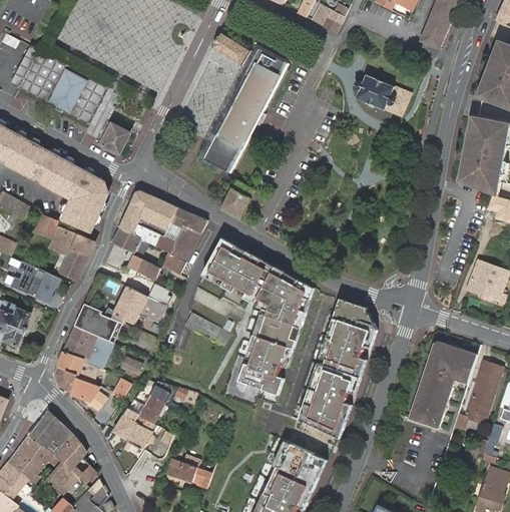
[(149,96),(48,43),(63,16),(71,0),(59,0),(34,46),(37,48),(105,85),(143,105),(149,96)]
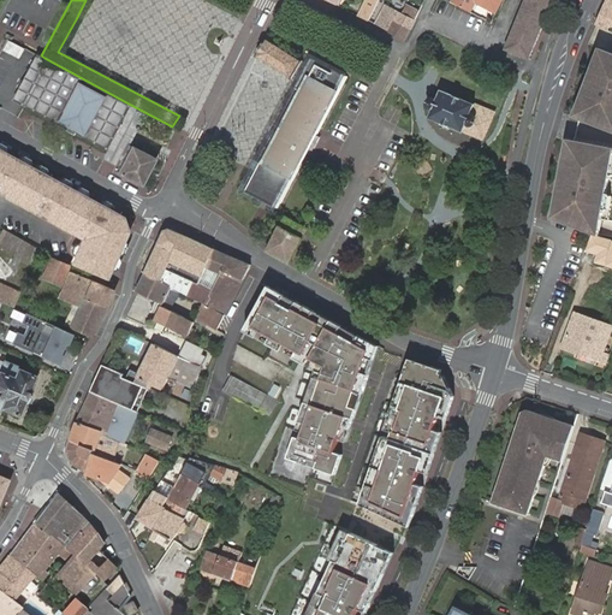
[(363,0),(356,16),(364,21),(374,0),(363,0)]
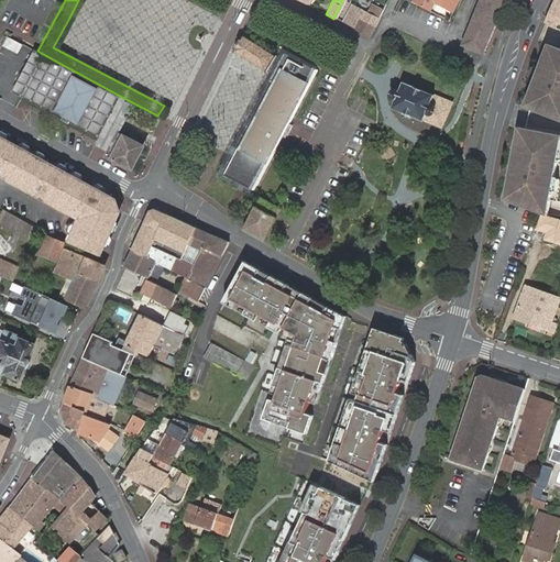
[(429,0),(451,11),(457,0),(429,0)]
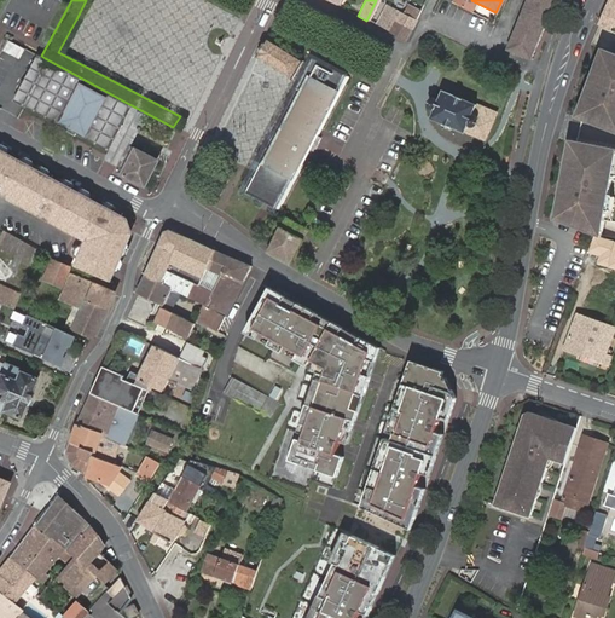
[(609,0),(598,24),(609,29),(611,26),(614,27),(614,0),(609,0)]
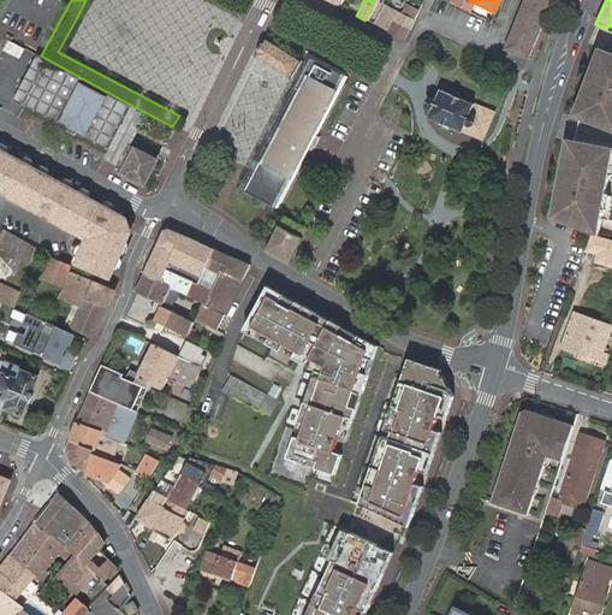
[(381,5),(373,24),(382,29),(387,19),(408,29),(411,19),(381,5)]
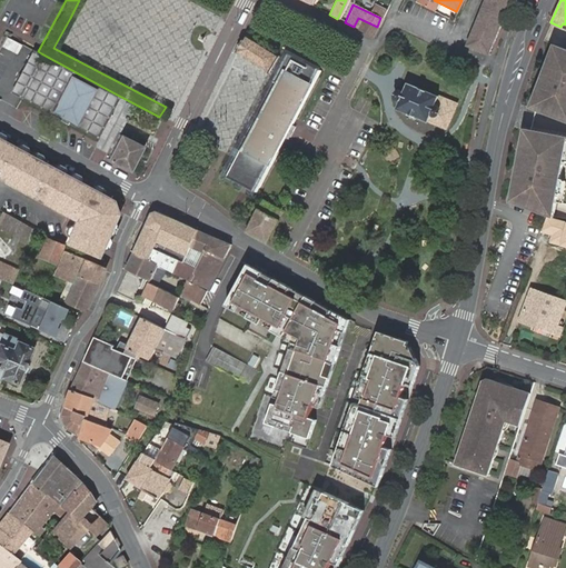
[(371,36),(377,27),(358,18),(354,27),(371,36)]
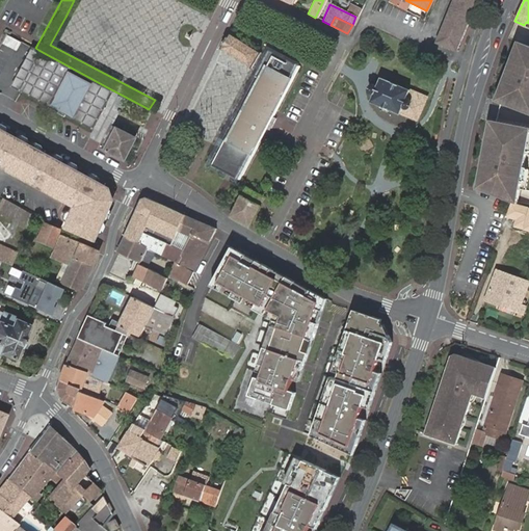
[(0,43),(12,48),(17,40),(2,33),(0,37),(0,43)]
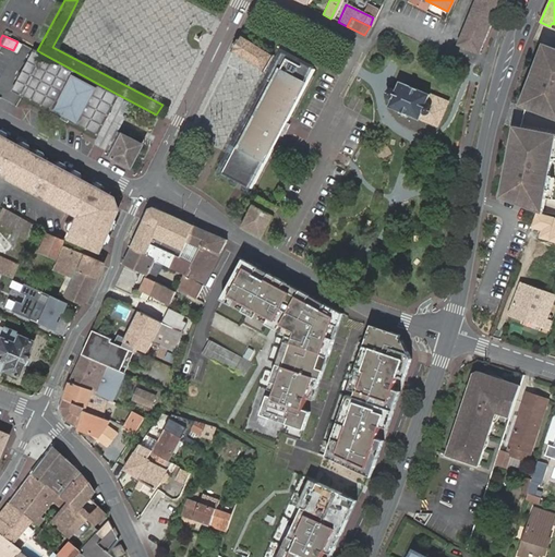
[(274,52),(241,35),(231,50),(237,53),(253,63),(248,72),(258,79),(274,52)]
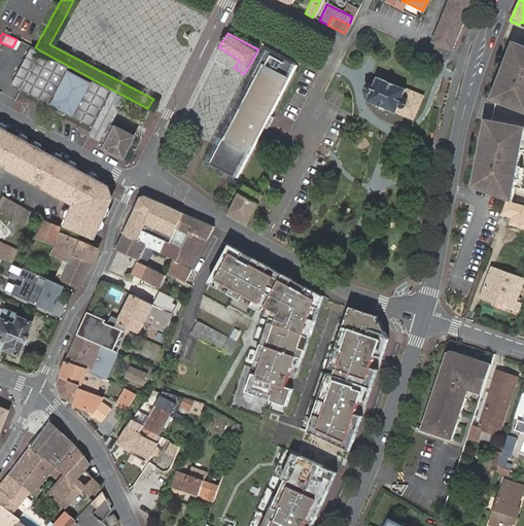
[(523,42),(513,38),(510,47),(507,55),(502,66),(498,77),(494,91),(491,97),(523,110),(523,42)]
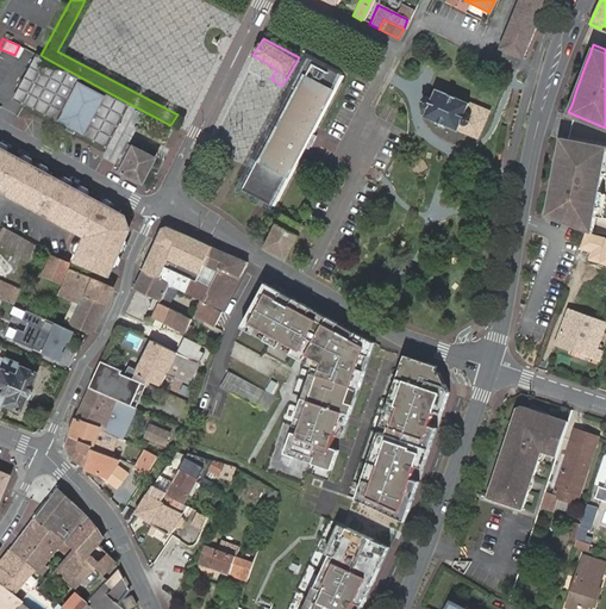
[(44,57),(41,55),(37,54),(12,98),(20,103),(44,57)]
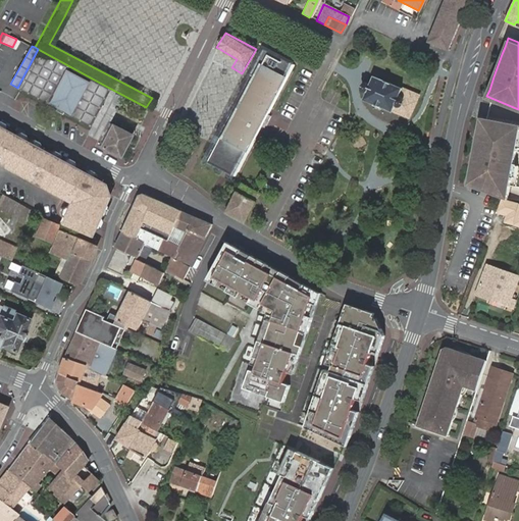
[(17,88),(51,106),(50,109),(58,113),(60,111),(86,124),(107,87),(38,49),(17,88)]
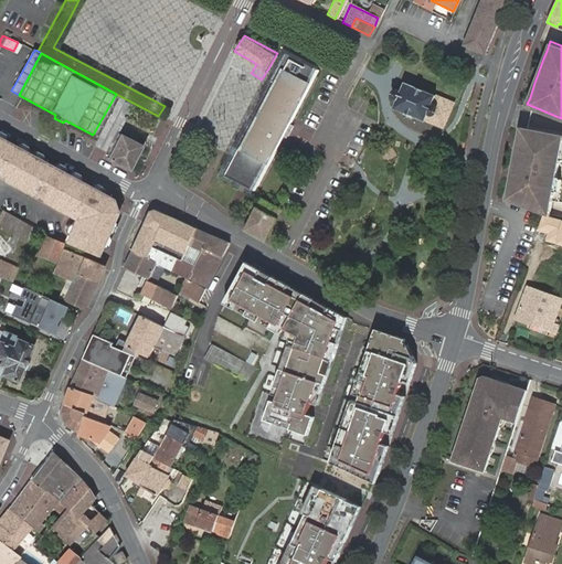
[(276,98),(264,121),(234,180),(256,192),(287,127),(314,72),(287,57),(273,86),(269,94),(273,96),(276,98)]
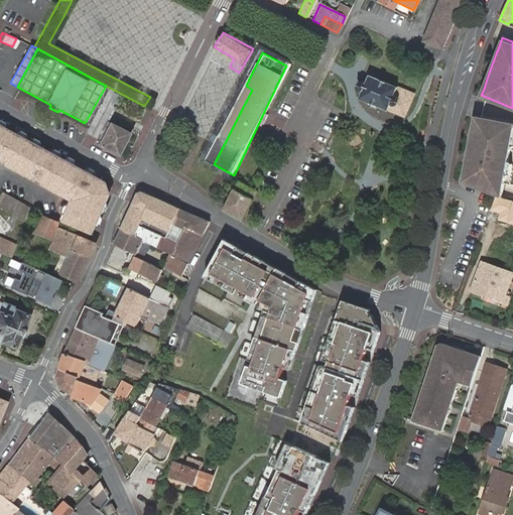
[(368,76),(365,84),(363,83),(362,83),(360,83),(358,84),(358,85),(357,87),(357,89),(358,90),(360,92),(361,92),(359,98),(393,112),(393,111),(403,115),(412,94),(368,76)]
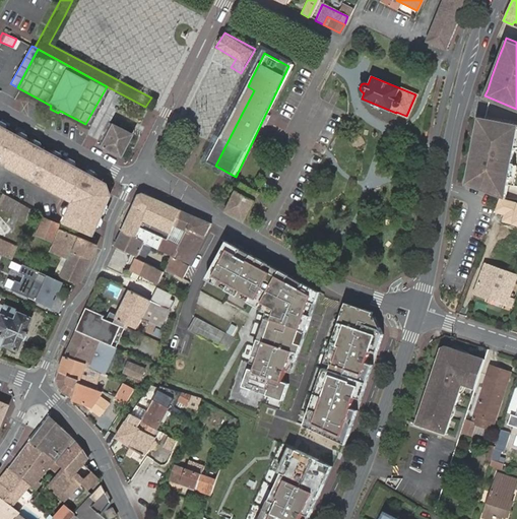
[(209,163),(215,166),(243,112),(240,110),(251,88),(248,86),(217,146),(209,163)]
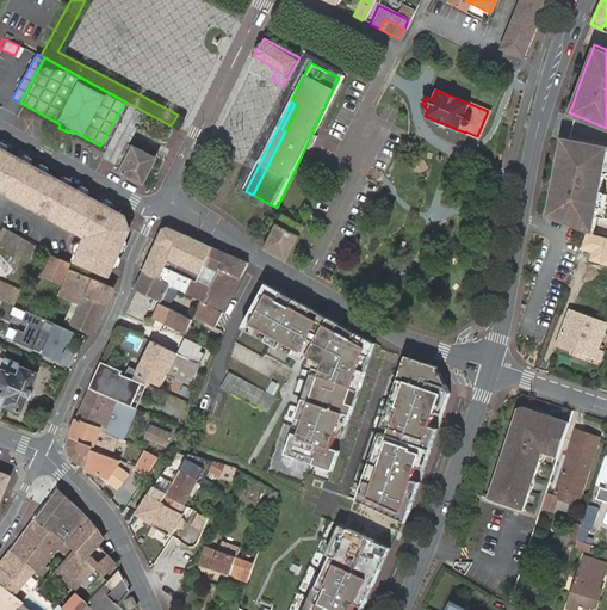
[(606,145),(563,134),(545,214),(586,230),(588,232),(590,222),(606,152),(606,145)]
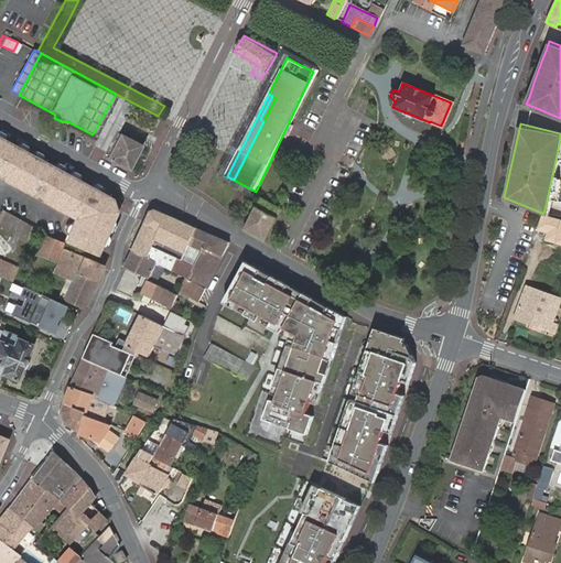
[(115,131),(103,155),(126,168),(138,143),(115,131)]
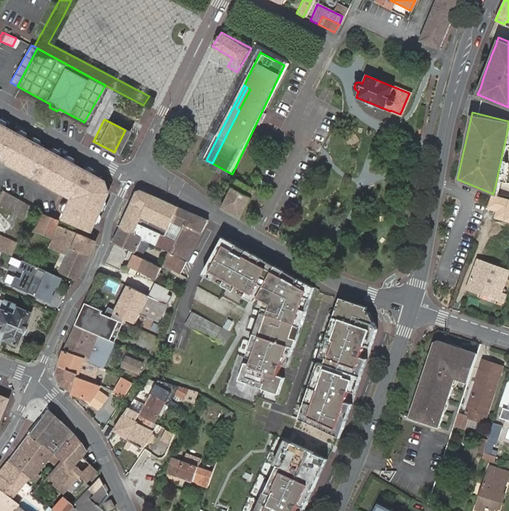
[(0,161),(42,184),(53,154),(45,149),(34,144),(21,137),(11,132),(1,126),(0,126),(0,161)]
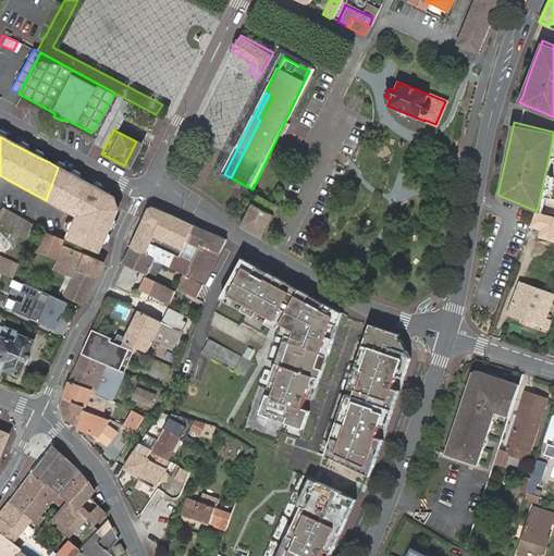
[(61,168),(61,169),(74,176),(75,175),(74,171),(65,167),(61,168)]
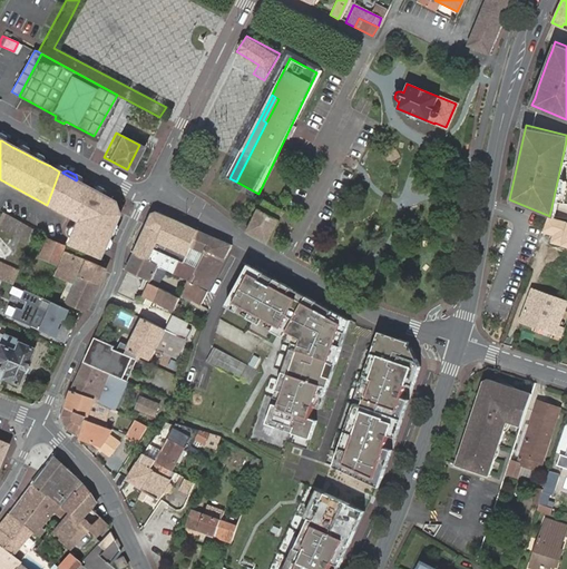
[(66,233),(61,243),(95,255),(98,247),(104,236),(105,233),(110,221),(115,212),(110,198),(99,193),(88,186),(76,180),(62,173),(59,172),(47,205),(70,217),(68,224),(66,233)]
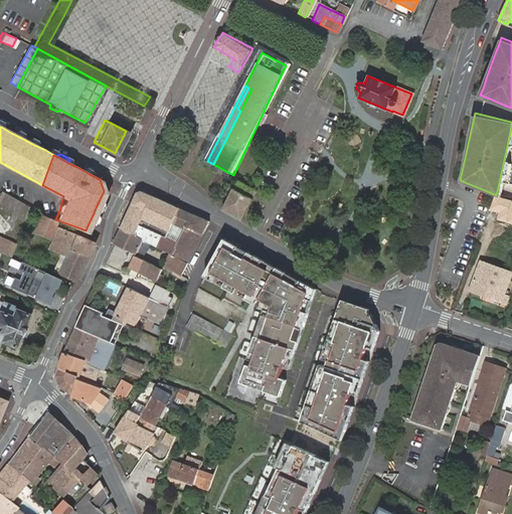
[(251,198),(256,190),(247,185),(238,180),(233,189),(251,198)]
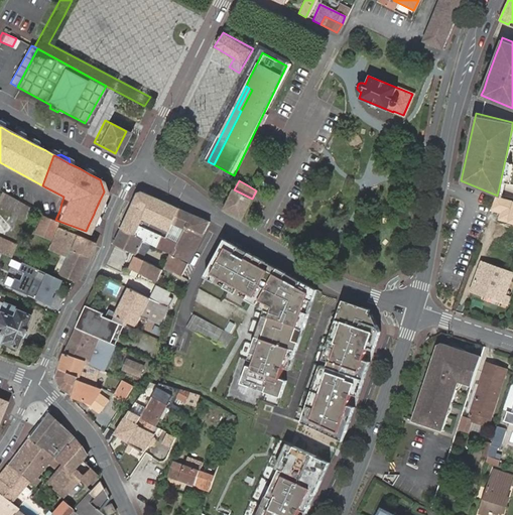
[(245,212),(252,199),(234,189),(224,210),(241,219),(245,212)]
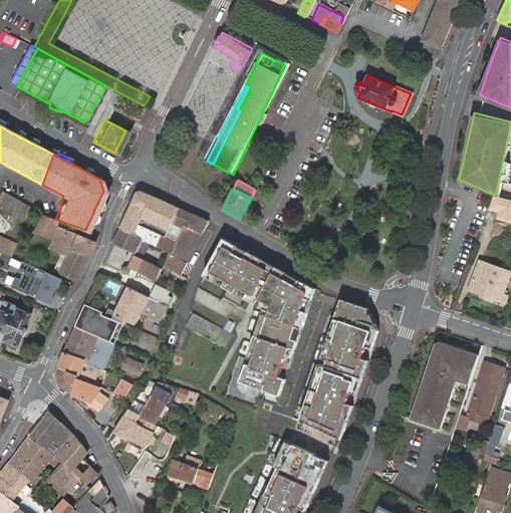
[(0,207),(22,218),(28,206),(0,191),(0,207)]
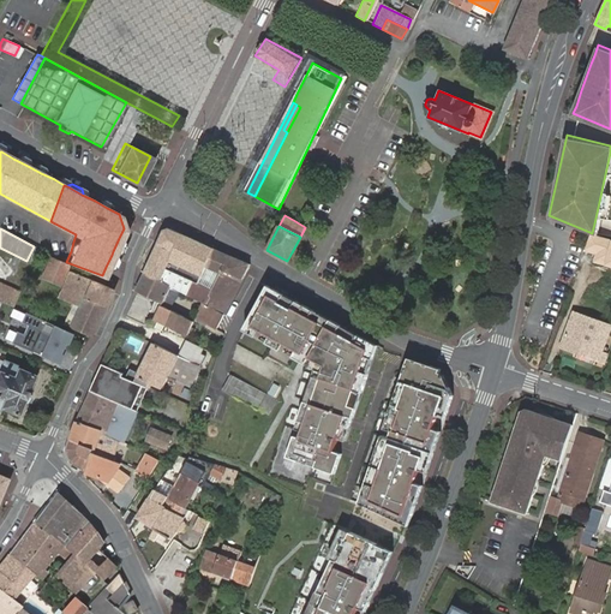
[(205,266),(213,249),(169,228),(162,232),(149,260),(177,272),(169,285),(191,296),(197,284),(205,266)]
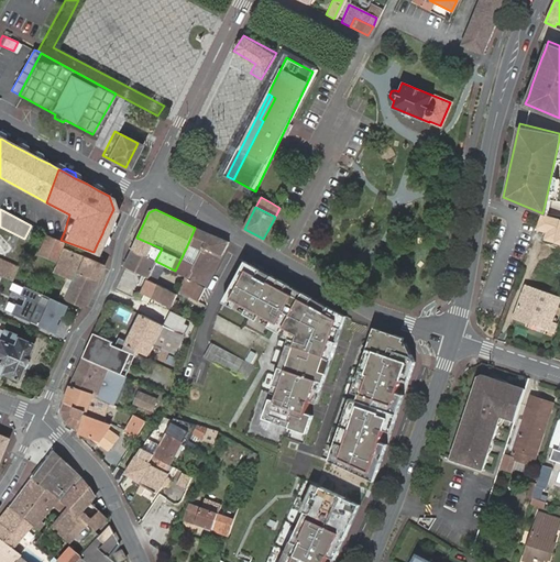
[(551,218),(540,213),(531,237),(542,241),(551,218)]
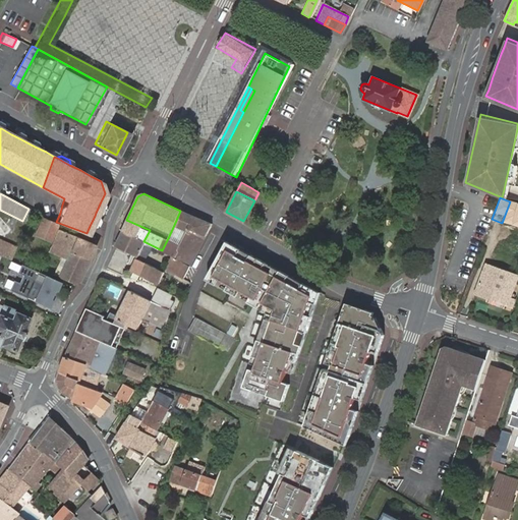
[(103,203),(101,201),(96,213),(98,214),(101,212),(104,206),(103,203)]
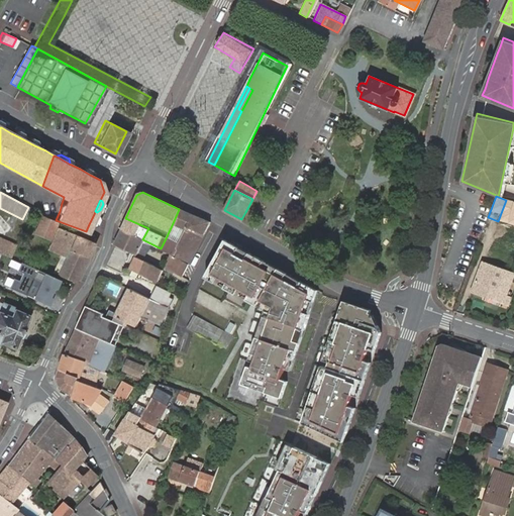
[(185,228),(192,215),(179,209),(173,223),(185,228)]
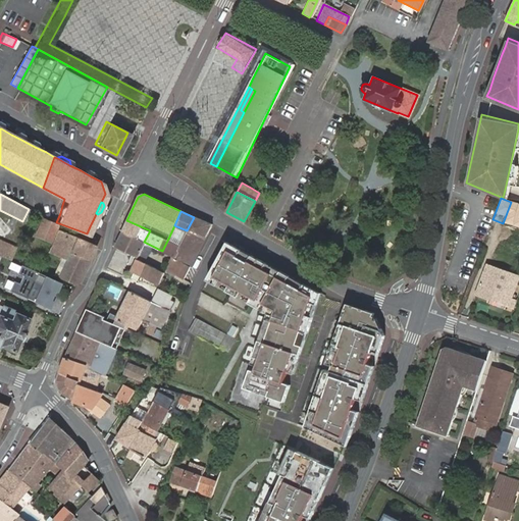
[(49,240),(54,223),(39,217),(35,229),(34,233),(49,240)]
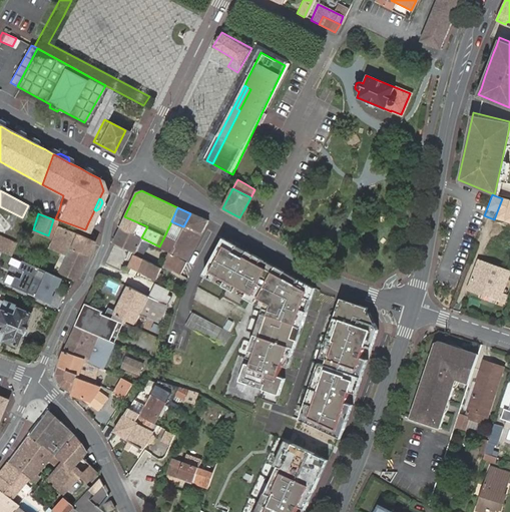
[(194,244),(206,221),(205,219),(190,213),(183,226),(178,236),(194,244)]
